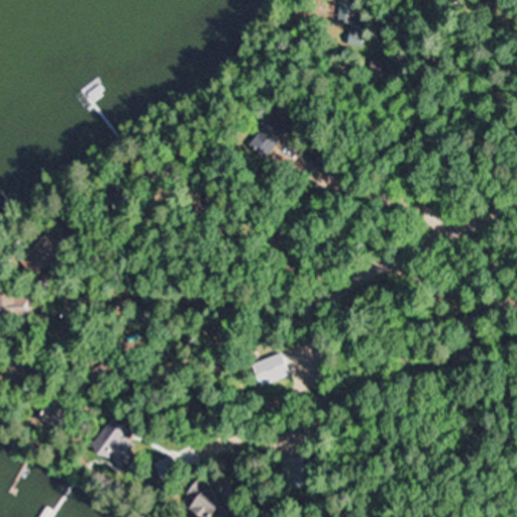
[(338,0),(338,22),(349,23),(348,45),(367,46),(368,0),(338,0)]
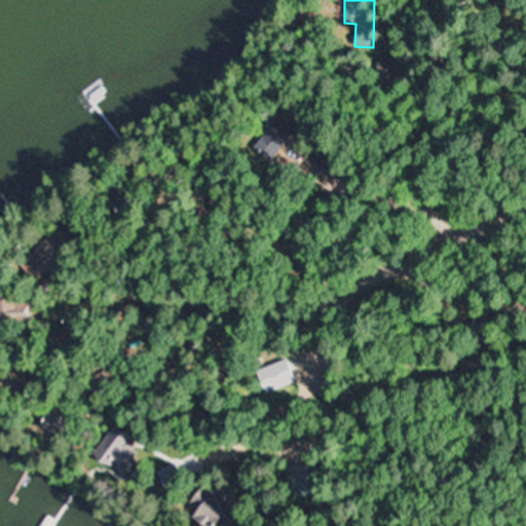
[(261,144),(279,155),(296,128),(277,116),(261,144)]
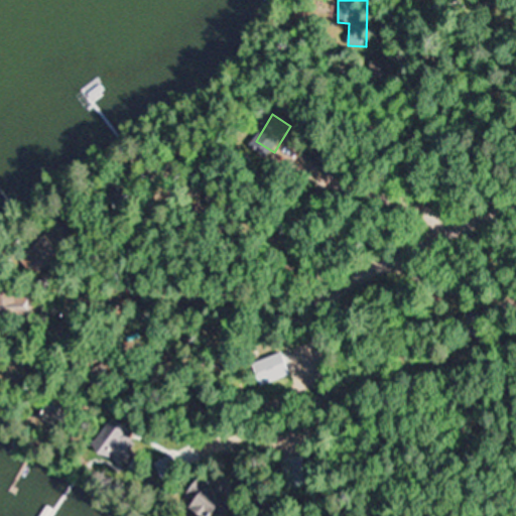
[(22,257),(39,277),(70,253),(52,233),(22,257)]
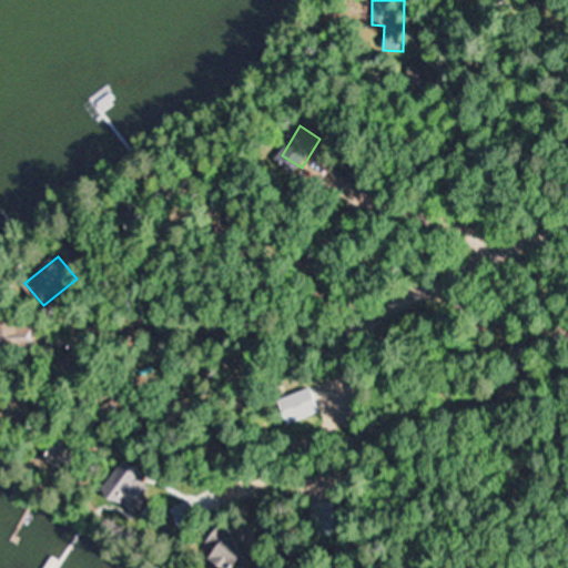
[(0,347),(37,346),(37,326),(20,326),(20,322),(0,322),(0,347)]
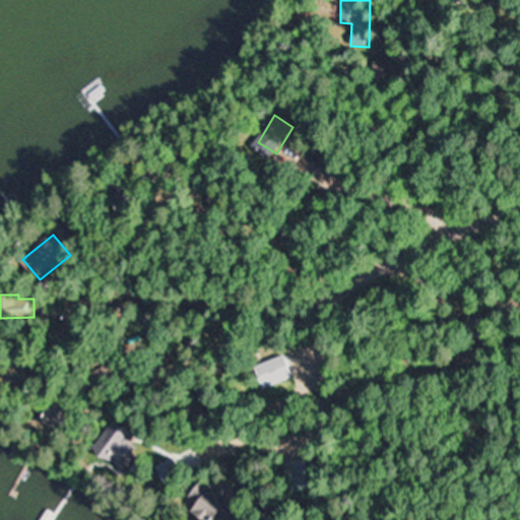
[(254,365),(261,389),(293,379),(285,355),(254,365)]
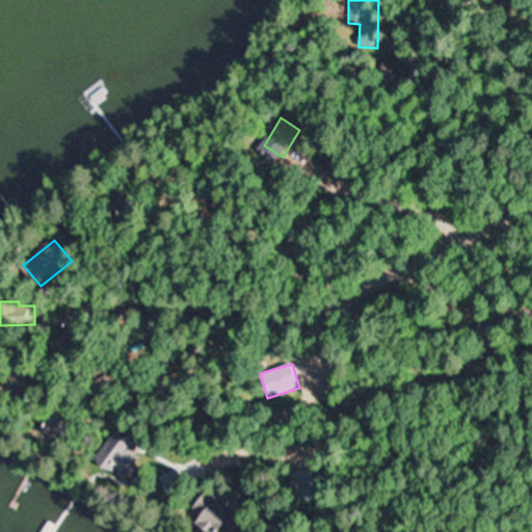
[(54,441),(71,424),(57,410),(41,426),(54,441)]
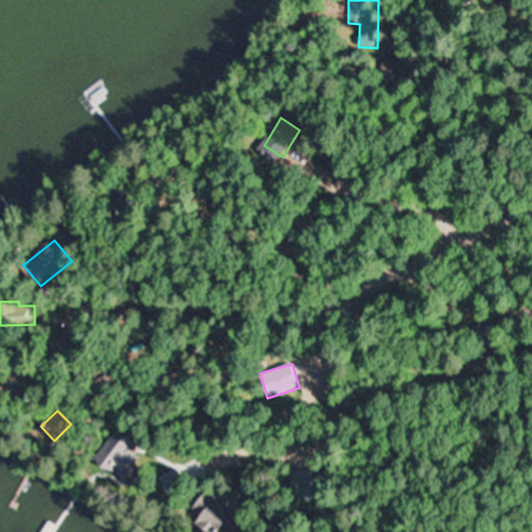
[(134,458),(97,435),(84,457),(122,480),(134,458)]
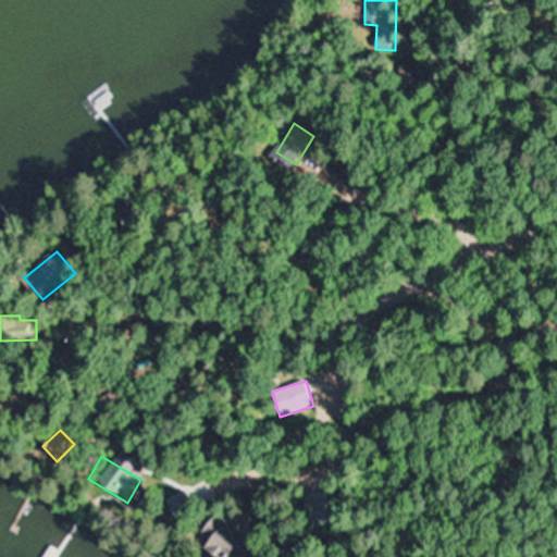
[(331,527),(331,498),(306,498),(306,527),(331,527)]
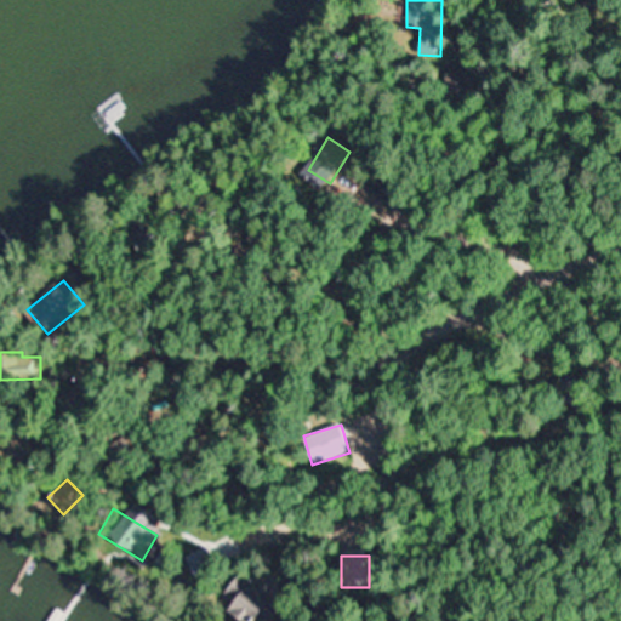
[(232,597),(223,613),(237,620),(250,620),(267,594),(234,576),(224,593),(232,597)]
